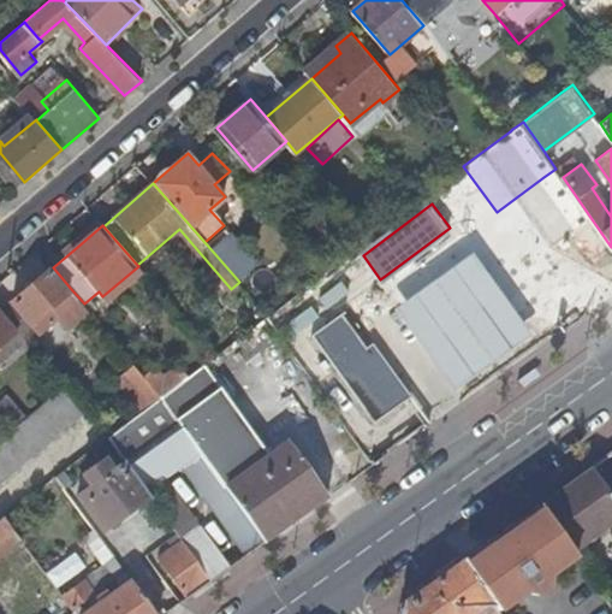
[(504,293),(476,253),(396,307),(423,347),(453,391),(534,337),(504,293)]
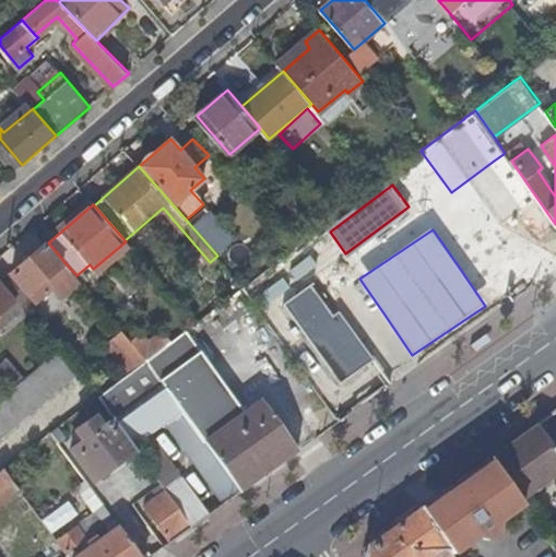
[(12,273),(2,282),(26,310),(37,301),(37,303),(55,287),(63,298),(82,282),(77,275),(64,262),(48,243),(12,273)]
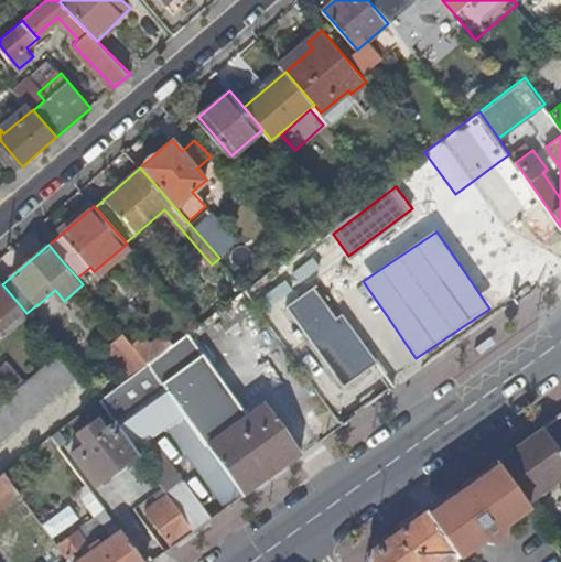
[(0,334),(3,339),(30,317),(27,313),(2,284),(0,282),(0,334)]
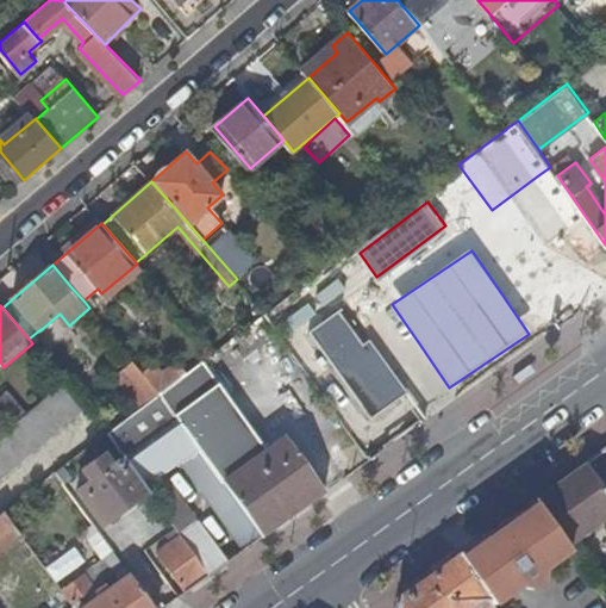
[(379,361),(341,310),(311,332),(373,419),(407,394),(385,361),(379,361)]
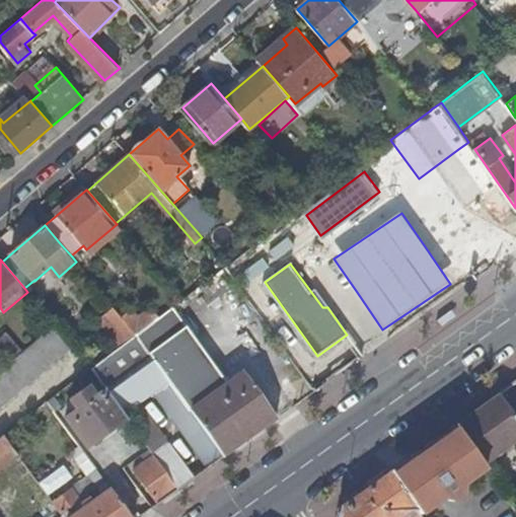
[(104,315),(127,341),(138,333),(137,333),(115,306),(104,315)]
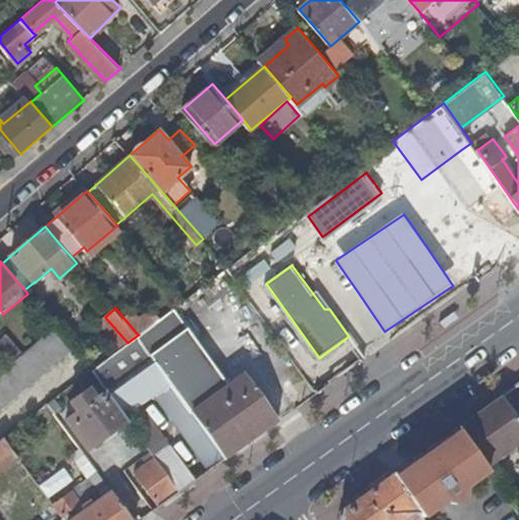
[(189,332),(172,309),(138,334),(139,334),(193,412),(226,458),(279,420),(247,374),(228,387),(189,332)]
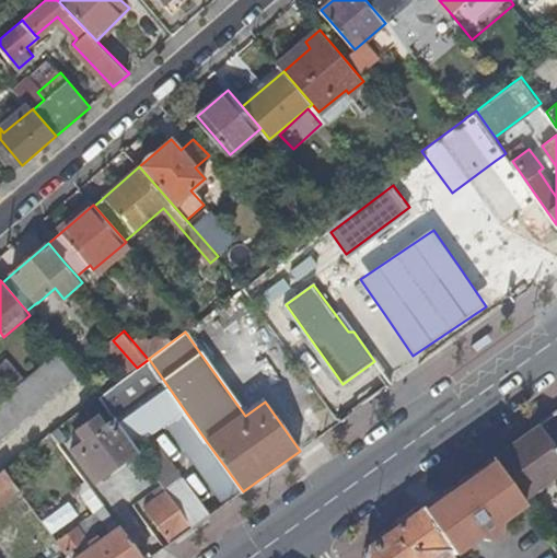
[(0,439),(80,372),(59,349),(28,375),(12,390),(0,399),(0,439)]
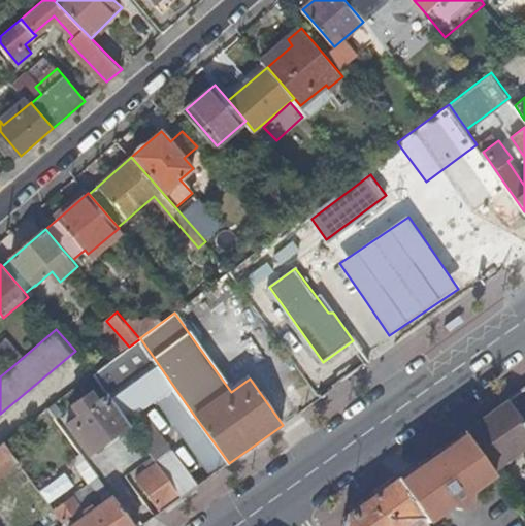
[(10,334),(0,342),(0,354),(11,367),(27,354),(10,334)]
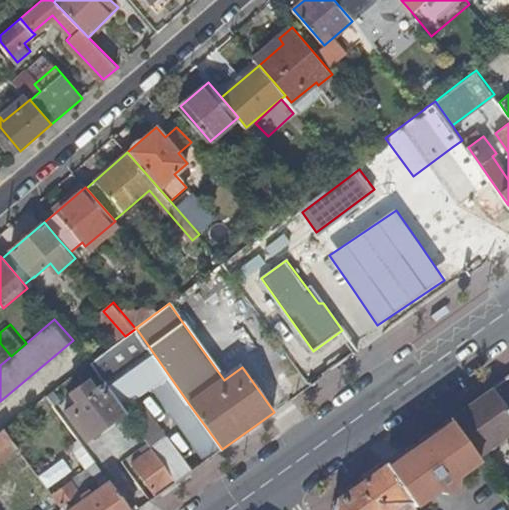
[(151,385),(206,460),(222,449),(189,404),(157,359),(136,328),(125,336),(92,362),(148,442),(153,448),(176,481),(192,470),(138,394),(151,385)]
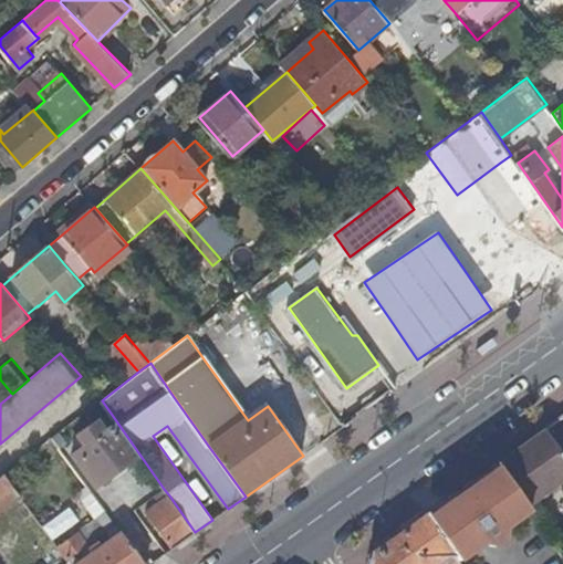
[(562,417),(545,429),(562,453),(562,417)]
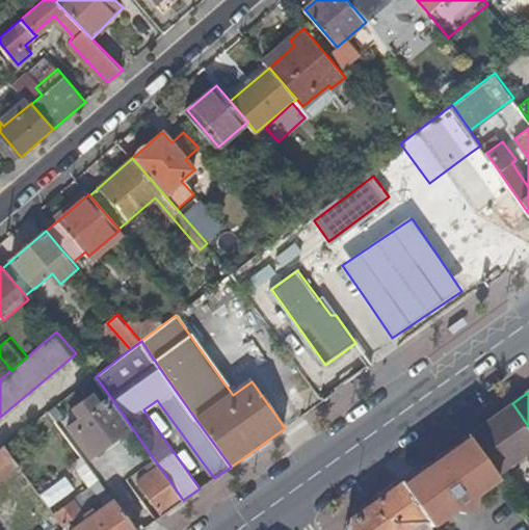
[(74,425),(69,418),(65,421),(80,442),(82,440),(94,456),(128,431),(106,401),(74,425)]
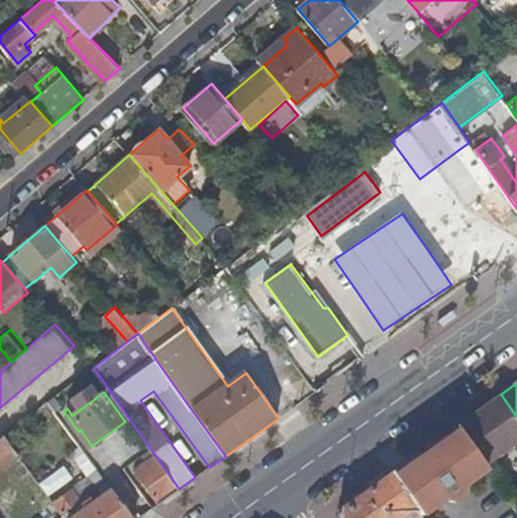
[(486,463),(516,440),(516,416),(501,394),(458,425),(486,463)]
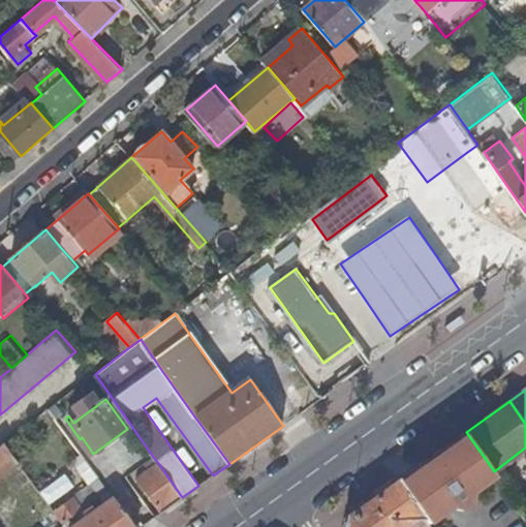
[(62,410),(57,404),(50,409),(55,415),(62,410)]
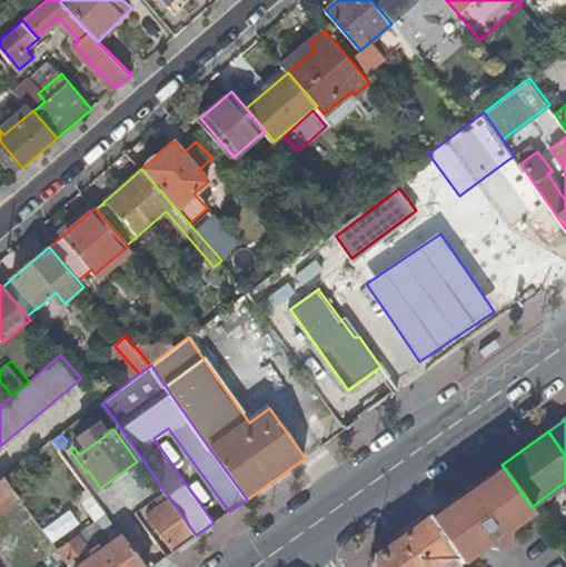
[(502,465),(429,516),(455,553),(463,564),(492,543),(494,547),(502,548),(507,544),(508,537),(506,533),(535,513),(532,507),(502,465)]
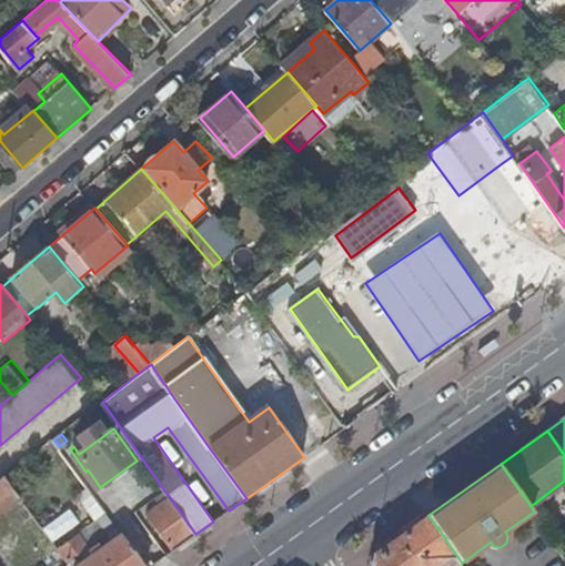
[(0,513),(21,496),(6,476),(0,481),(0,513)]
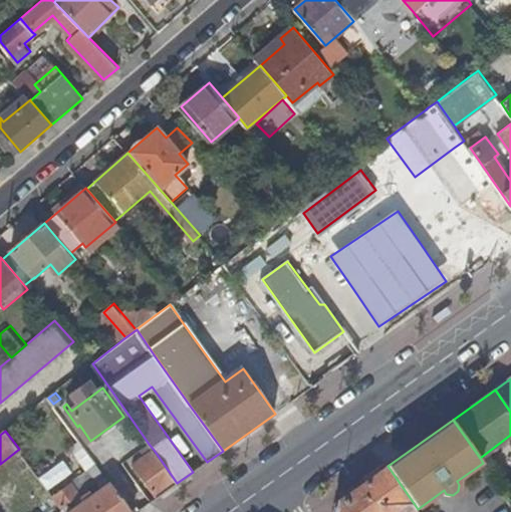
[(134,464),(157,498),(177,483),(154,450),(134,464)]
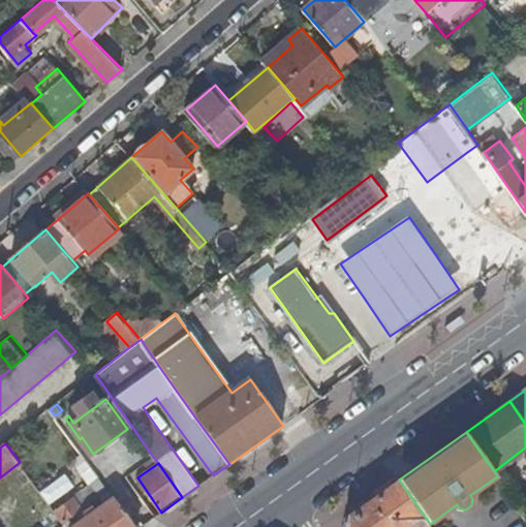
[(63,472),(37,491),(48,504),(72,486),(63,472)]
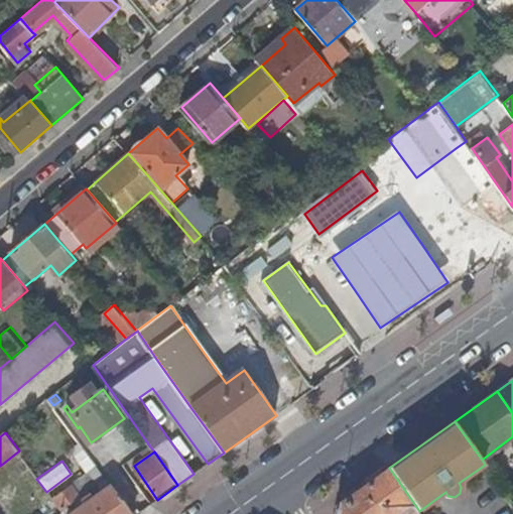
[(394,513),(412,501),(389,468),(340,503),(338,513),(394,513)]
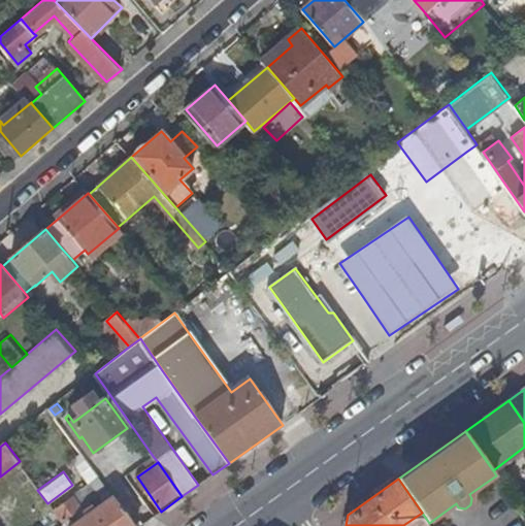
[(72,495),(55,508),(67,525),(135,525),(113,496),(87,515),(72,495)]
